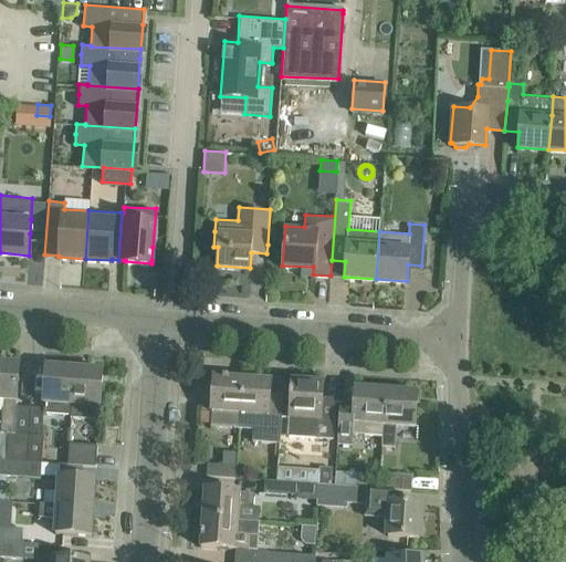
[(0,457),(27,459),(28,432),(14,430),(16,404),(17,397),(18,384),(19,362),(0,360),(0,406),(1,407),(0,424),(0,429),(8,430),(8,444),(0,443),(0,457)]
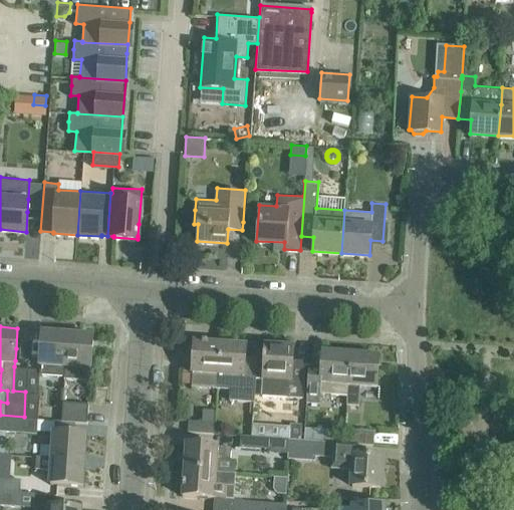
[(64,373),(65,354),(67,332),(41,330),(39,362),(38,372),(64,373)]
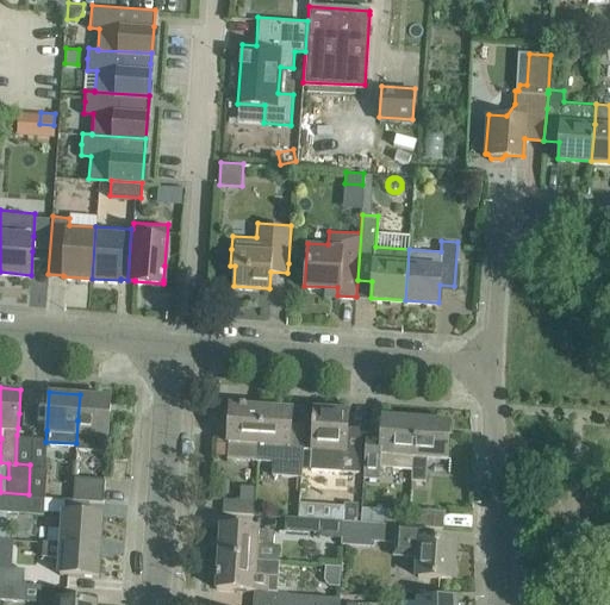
[(78,420),(76,443),(76,447),(106,449),(110,397),(80,394),(78,420)]
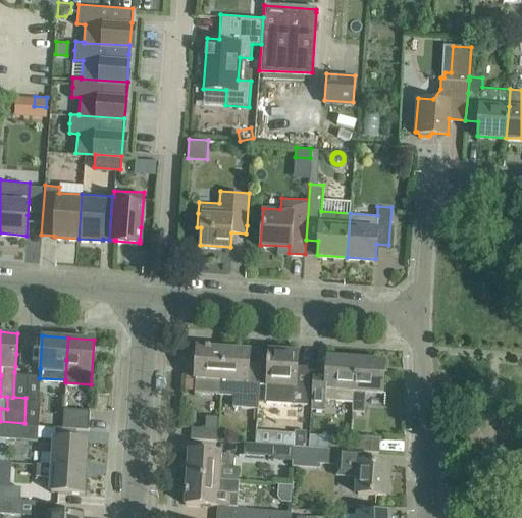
[(186,376),(185,387),(193,389),(194,389),(194,391),(207,392),(220,393),(223,348),(198,346),(199,345),(197,345),(195,377),(186,376)]
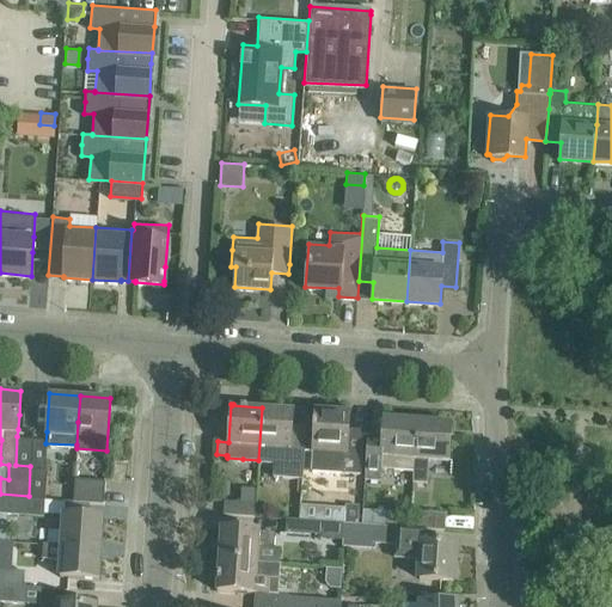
[(262,408),(258,460),(274,461),(273,474),(303,476),(305,447),(291,446),(293,408),(291,408),(291,410),(262,408)]
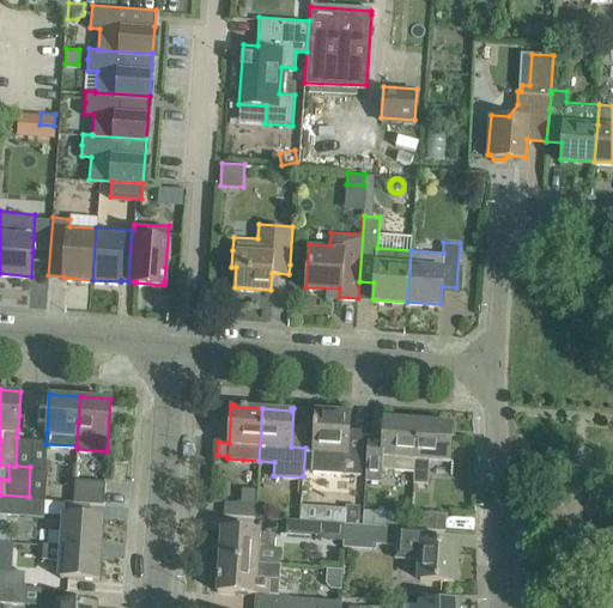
[(360,474),(362,453),(364,429),(349,427),(350,412),(316,411),(315,423),(314,423),(314,429),(315,429),(313,470),(360,474)]
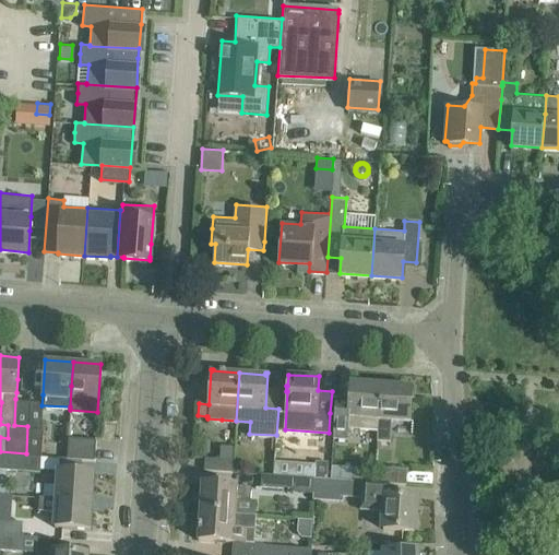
[(376,439),(377,439),(379,417),(381,382),(351,380),(349,396),(335,394),(332,436),(347,437),(348,425),(377,427),(376,439)]
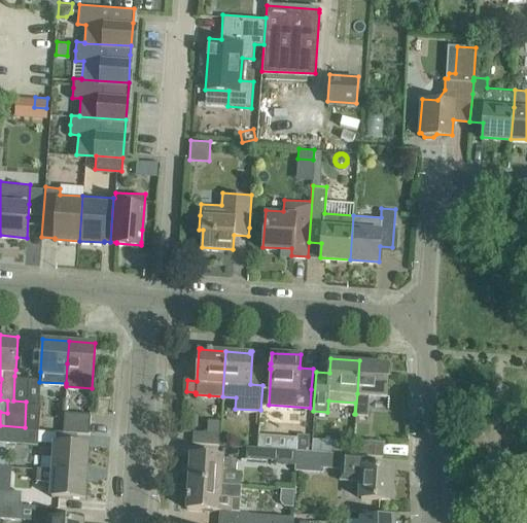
[(357,393),(355,414),(366,415),(367,394),(386,395),(388,362),(359,360),(357,393)]
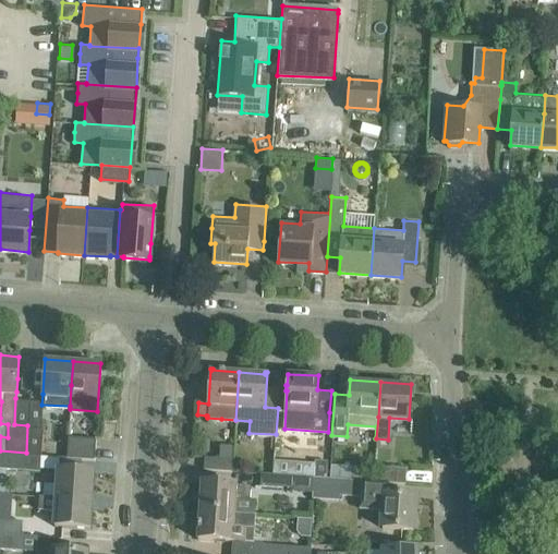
[(26,453),(40,454),(43,426),(27,425),(26,453)]
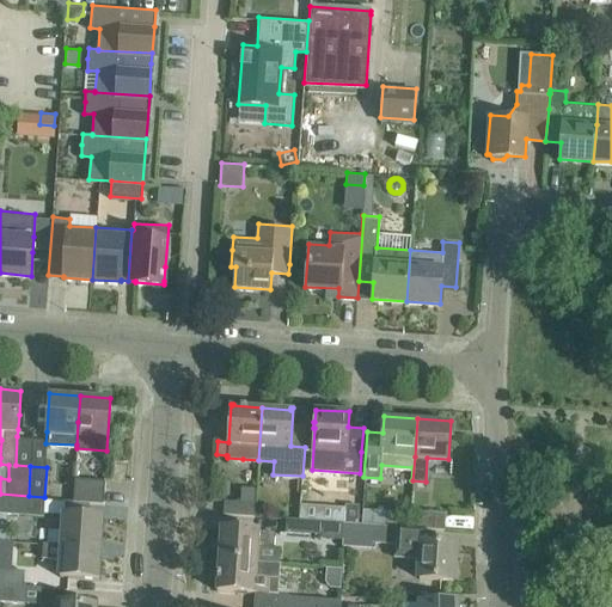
[(105,479),(74,478),(73,500),(103,502),(105,479)]
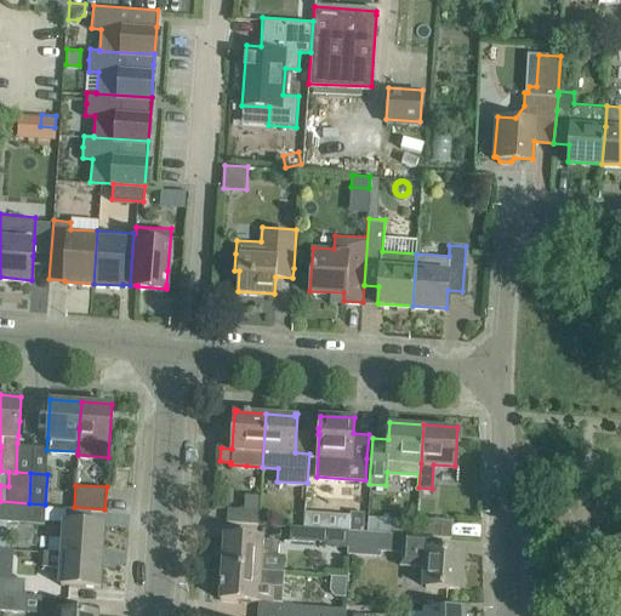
[(218,492),(217,502),(229,503),(229,496),(226,492),(218,492)]
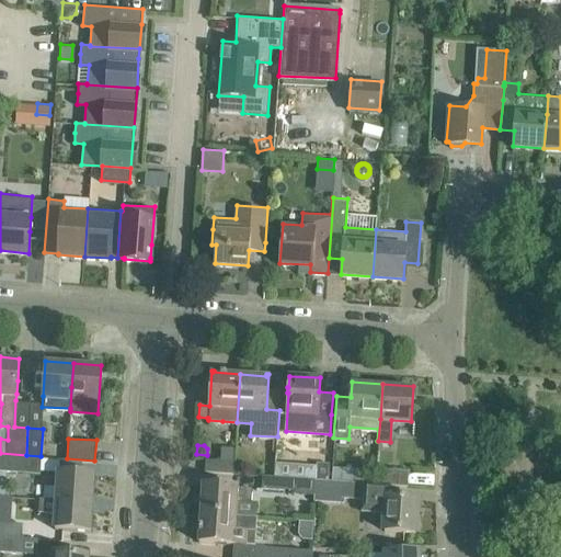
[(0,467),(39,470),(41,456),(26,455),(0,453),(0,467)]
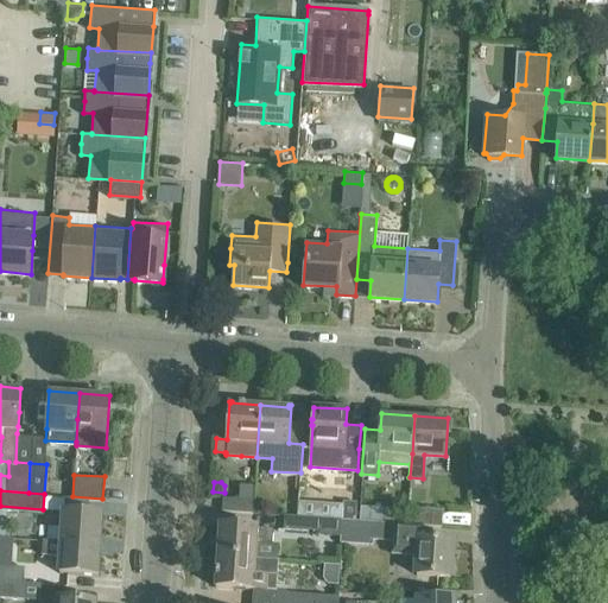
[(254,497),(238,496),(222,495),(221,508),(253,511),(254,497)]
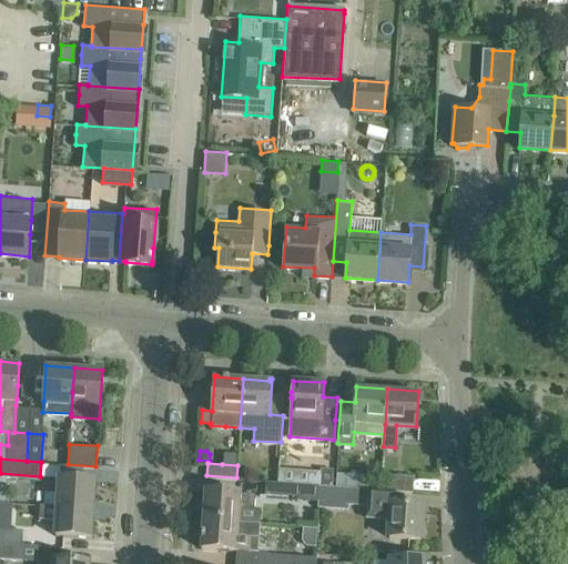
[(320,483),(332,484),(333,466),(321,466),(320,470),(320,483)]
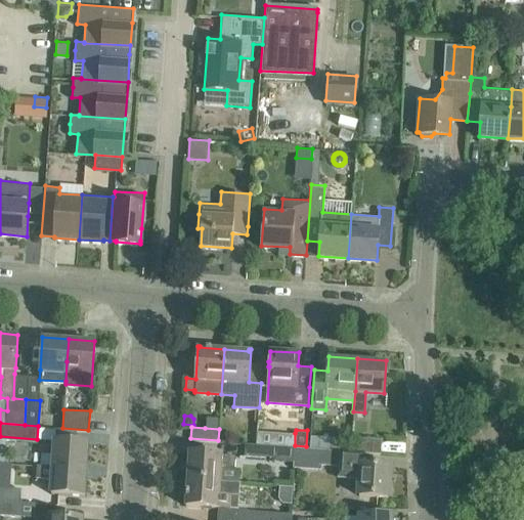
[(285,432),(284,444),(294,445),(295,445),(295,433),(285,432)]
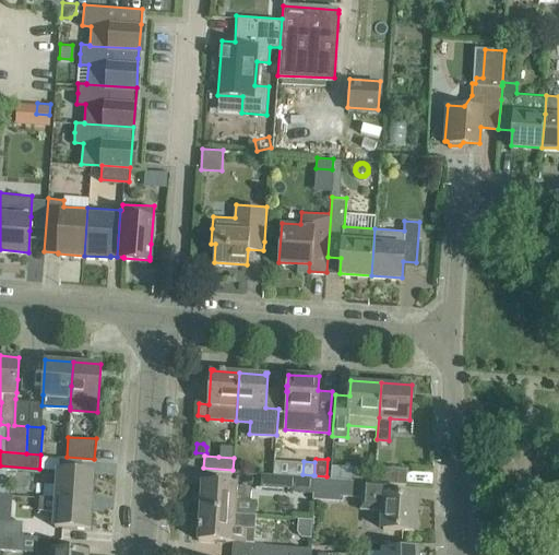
[(331,463),(330,477),(337,477),(345,479),(346,464),(331,463)]
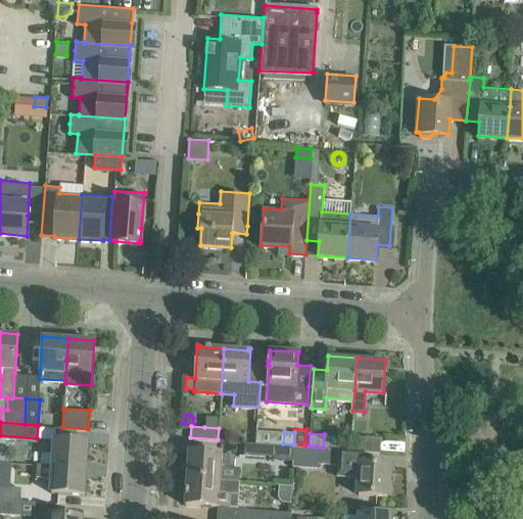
[(350,449),(363,450),(379,451),(380,437),(351,435),(350,449)]
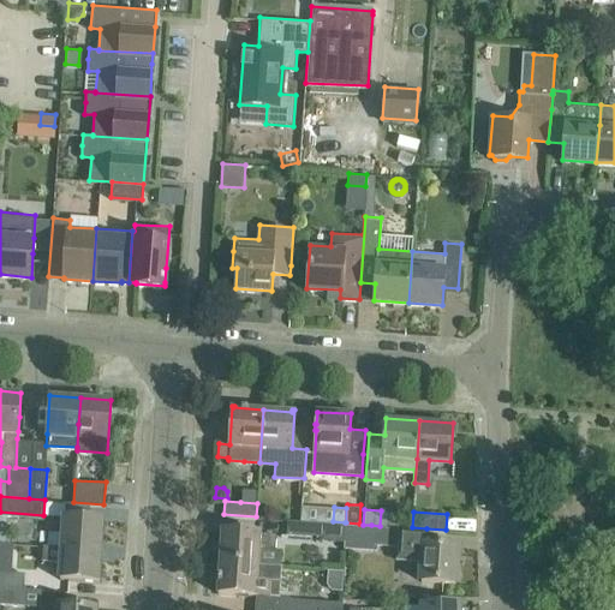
[(42,544),(101,549),(102,518),(64,515),(63,531),(48,530),(47,544),(42,543),(42,544)]
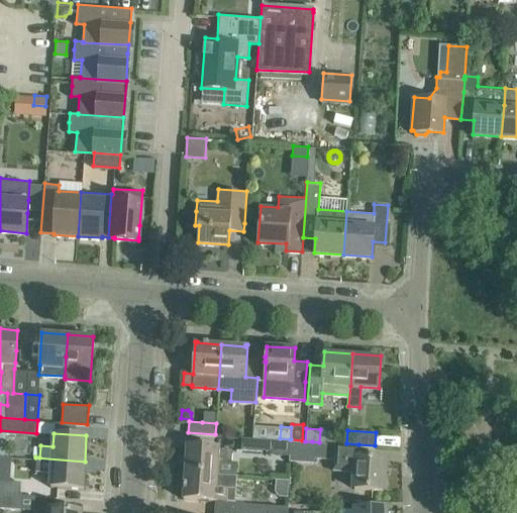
[(280,438),(253,437),(242,436),(241,447),(271,449),(271,452),(289,453),(290,439),(280,438)]
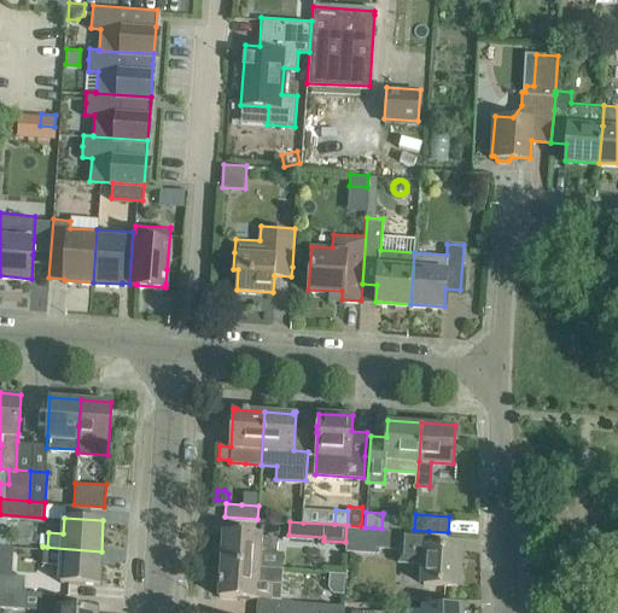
[(429,531),(414,530),(403,530),(382,529),(373,527),(365,527),(361,526),(348,525),(347,525),(345,542),(345,548),(378,550),(379,544),(397,546),(396,560),(425,561),(424,582),(456,584),(460,548),(427,546),(429,531)]
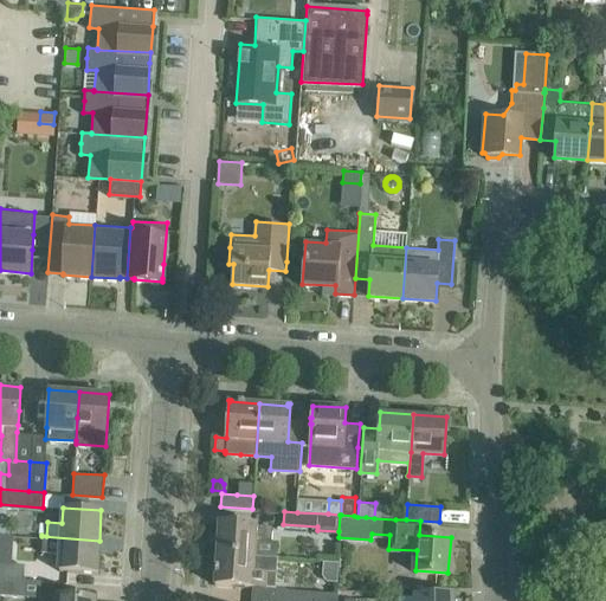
[(220,522),(218,551),(253,554),(253,553),(256,537),(271,538),(272,524),(243,522),(219,521),(218,522),(220,522)]
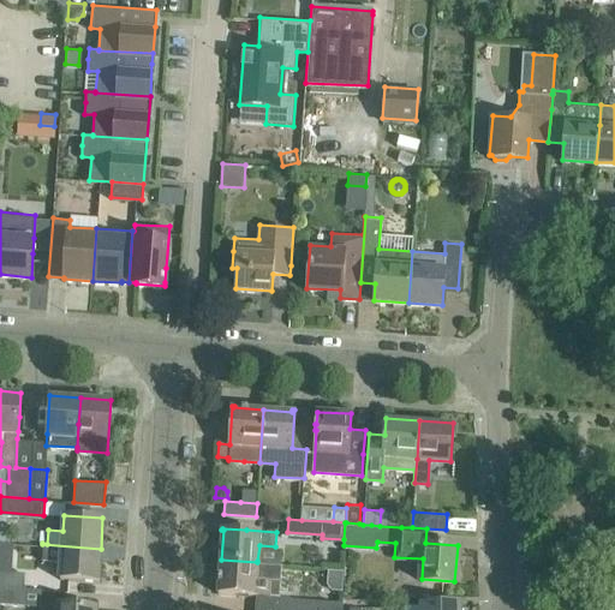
[(99,579),(101,549),(42,544),(42,556),(60,557),(59,576),(99,579)]
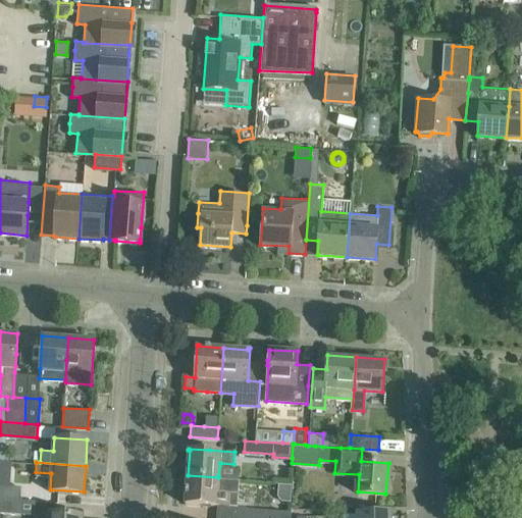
[(229,517),(246,517),(290,517),(291,510),(245,507),(245,506),(237,505),(239,478),(218,476),(218,477),(188,475),(186,500),(185,500),(185,502),(205,503),(230,505),(229,517)]
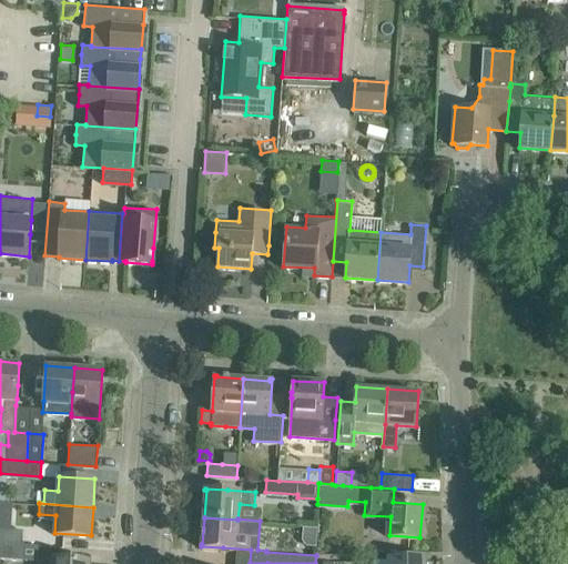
[(0,527),(0,541),(22,543),(23,529),(0,527)]
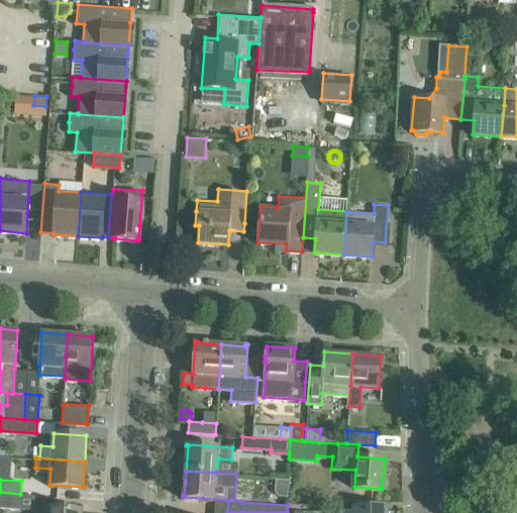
[(0,506),(19,508),(20,494),(0,492),(0,506)]
